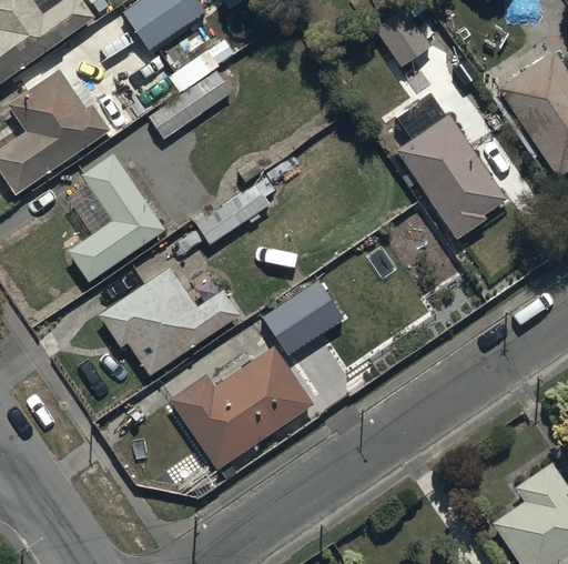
[(0,0),(0,86),(94,18),(82,0),(61,0),(44,12),(34,0),(0,0)]
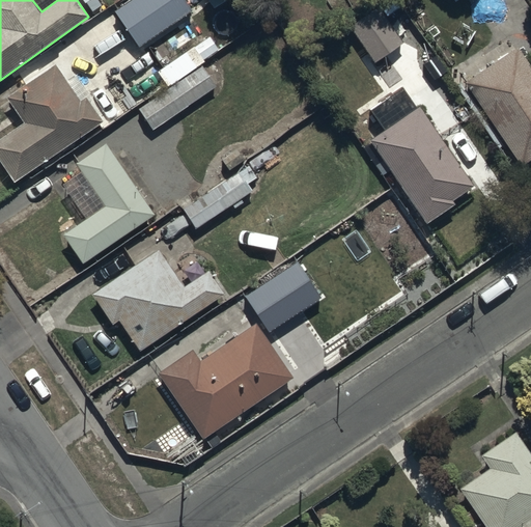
[(191,11),(183,0),(132,0),(116,11),(141,48),(191,11)]
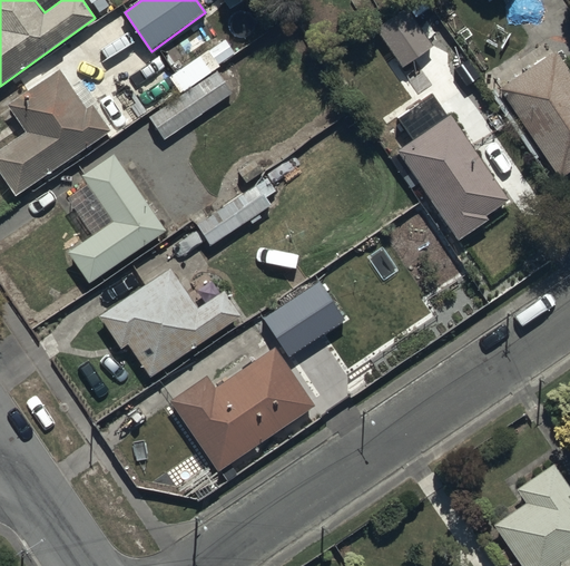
[(408,8),(375,30),(402,69),(433,47),(408,8)]
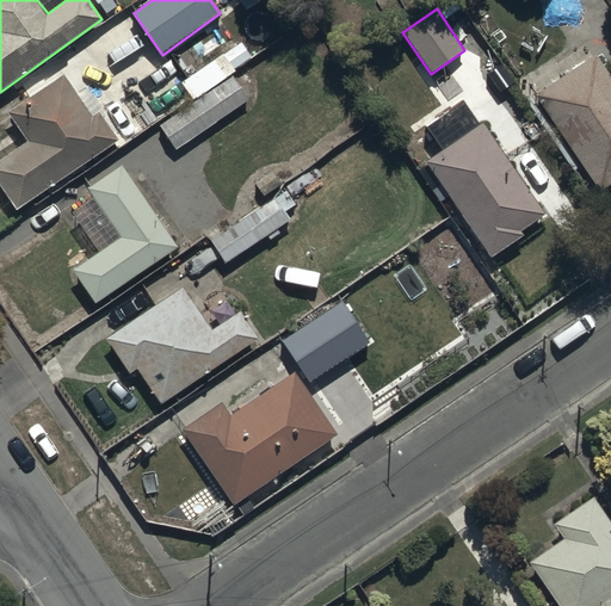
[(610,76),(594,51),(534,94),(600,191),(610,183),(610,76)]
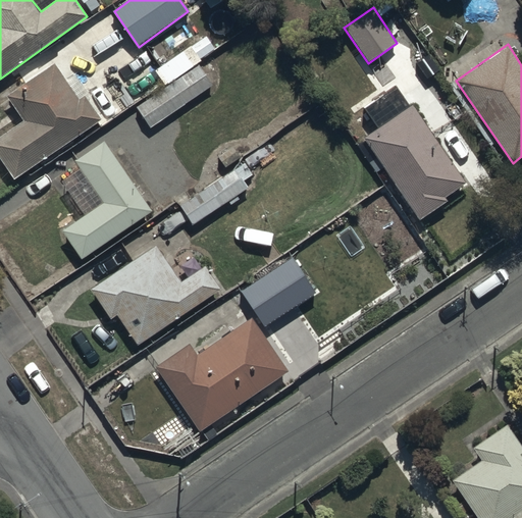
[(54,64),(9,94),(27,120),(19,125),(0,138),(0,156),(14,178),(102,120),(85,95),(77,100),(54,64)]
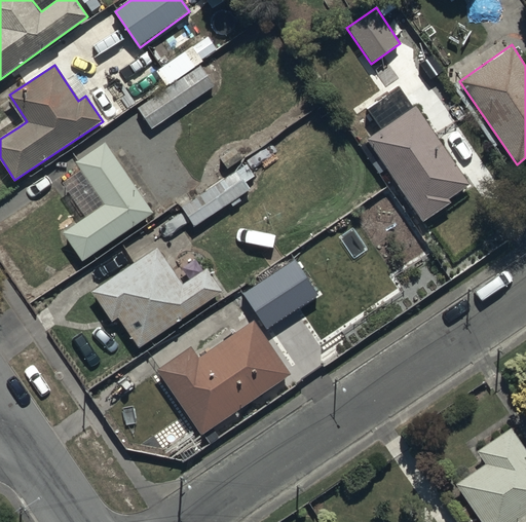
[(214,87),(199,66),(137,109),(152,131),(214,87)]
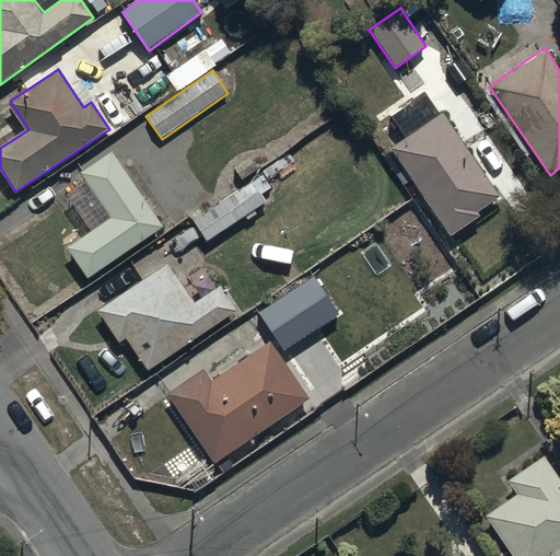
[(500,195),(441,112),(388,150),(450,235),(479,213),(478,211),(500,195)]
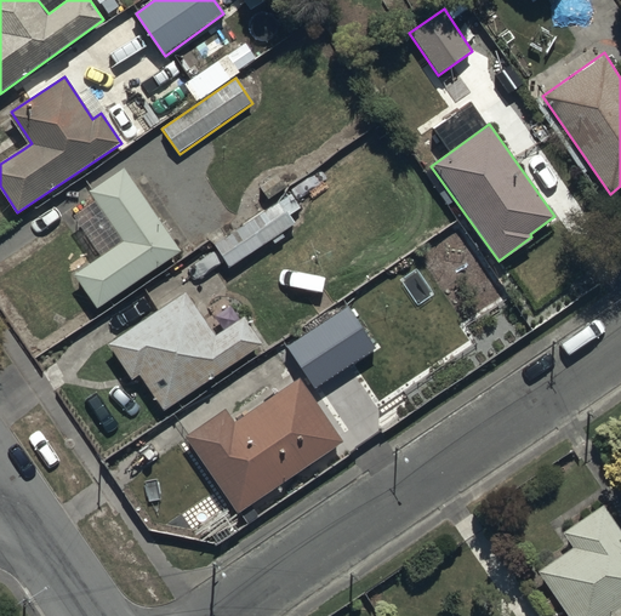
[(123,237),(73,273),(97,307),(180,249),(123,169),(90,192),(123,237)]
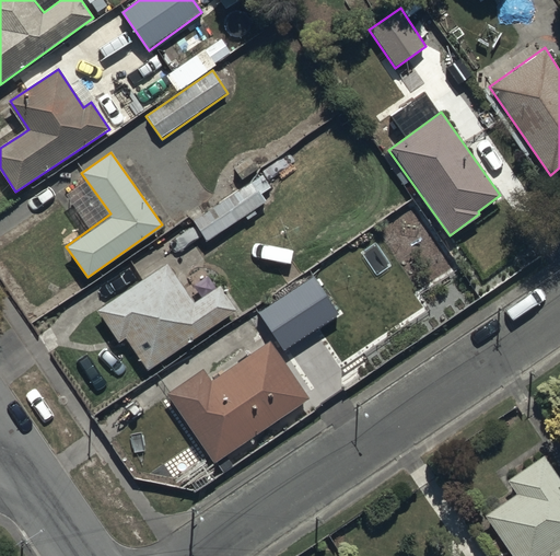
[(253,182),(191,221),(207,243),(267,204),(253,182)]
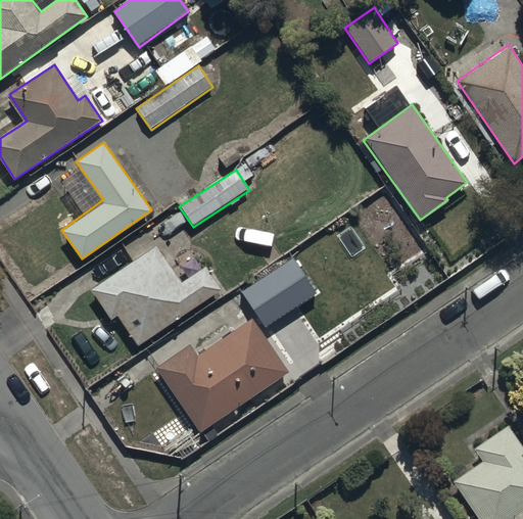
[(182,281),(155,243),(90,291),(110,320),(115,316),(138,347),(221,287),(204,265),(182,281)]
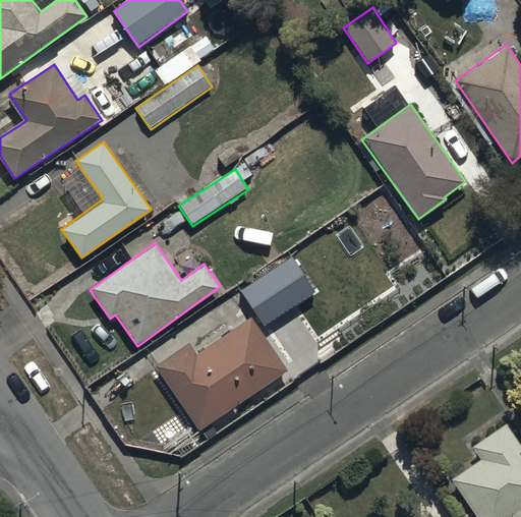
[(289,270),(244,298),(262,326),(306,297),(289,270)]
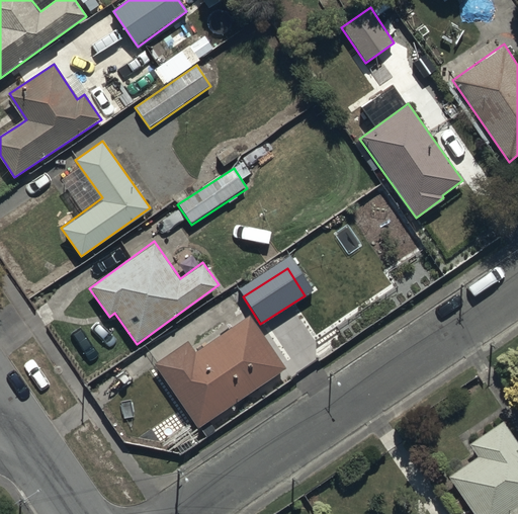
[(187,340),(154,363),(197,428),(286,368),(250,316),(195,352),(187,340)]
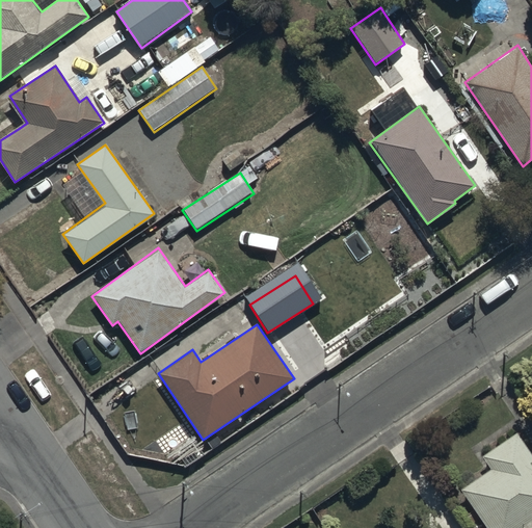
[(491,469),(460,489),(485,527),(531,527),(531,454),(517,431),(482,455),(491,469)]
